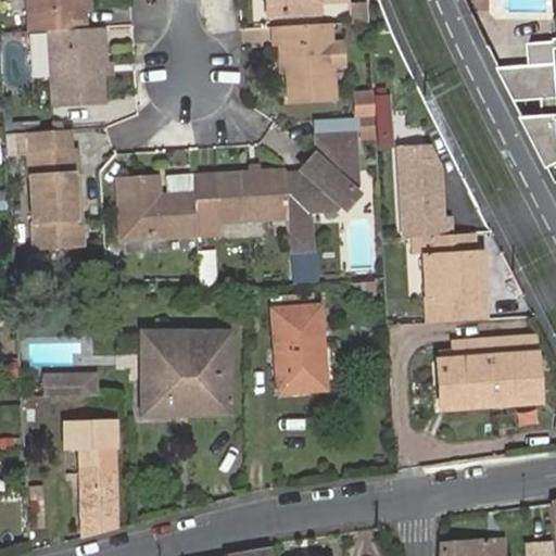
[(24,0),(26,33),(46,32),(81,29),(80,14),(79,0),(24,0)]
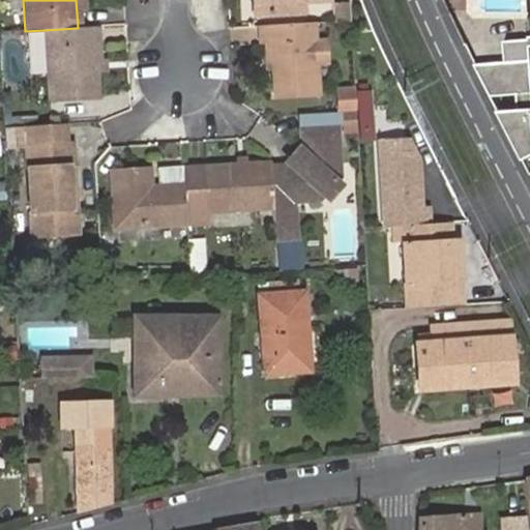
[(251,0),(253,10),(300,7),(299,0),(251,0)]
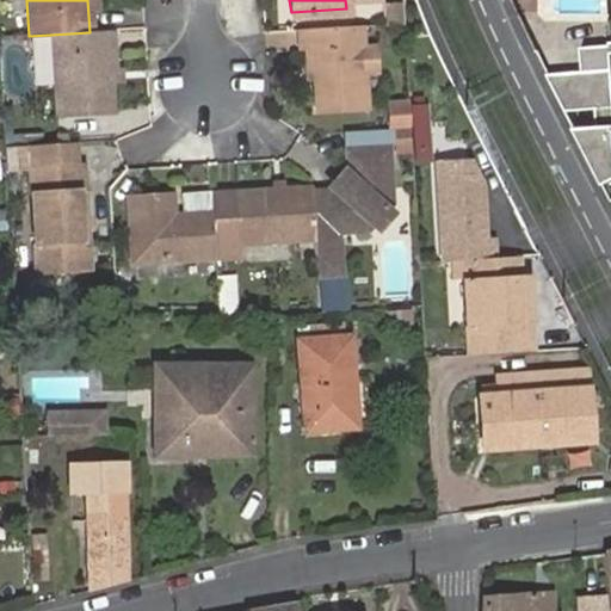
[(362,42),(360,20),(297,24),(298,47),(303,47),(304,47),(312,45),(313,73),(313,74),(315,109),(365,106),(363,66),(362,42)]
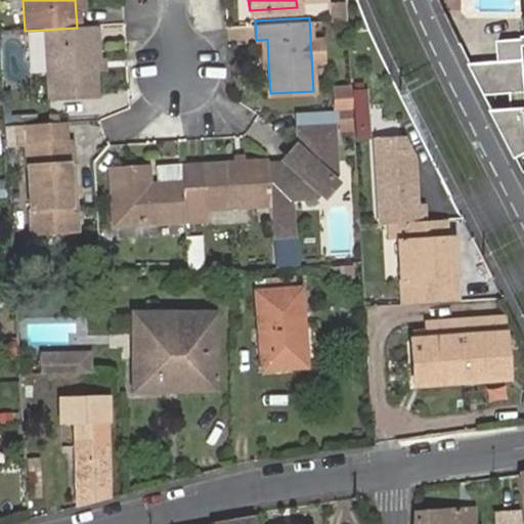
[(77,28),(43,30),(47,102),(96,99),(94,72),(98,72),(97,61),(95,27),(77,28)]
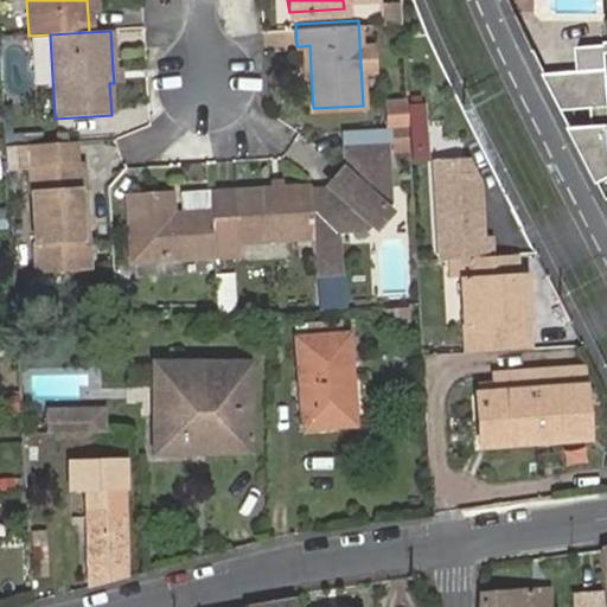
[(371,40),(359,42),(360,65),(372,65),(371,40)]
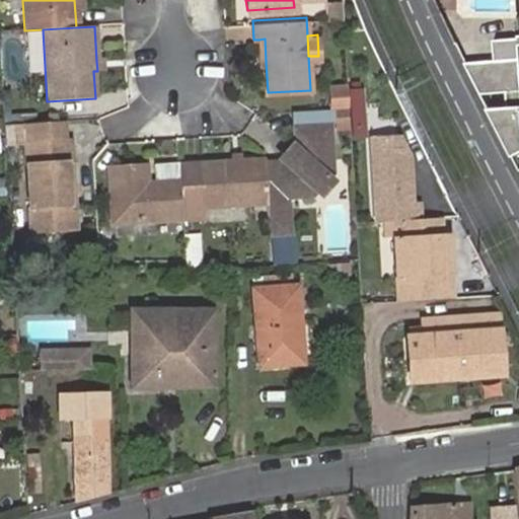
[(518,39),(493,41),(495,61),(518,59),(518,53),(518,46),(518,39)]
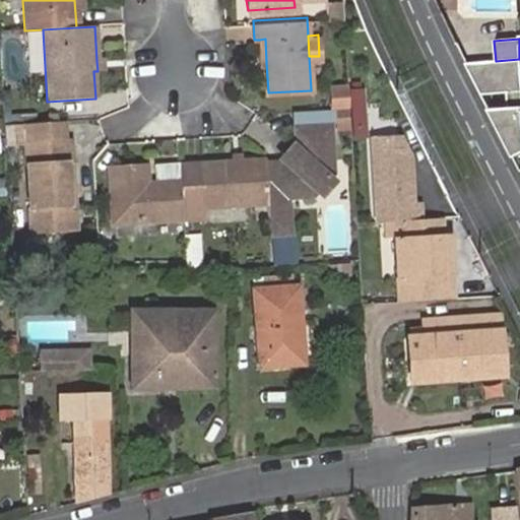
[(519,59),(496,61),(467,63),(482,94),(507,92),(509,111),(491,112),(519,171),(519,59)]
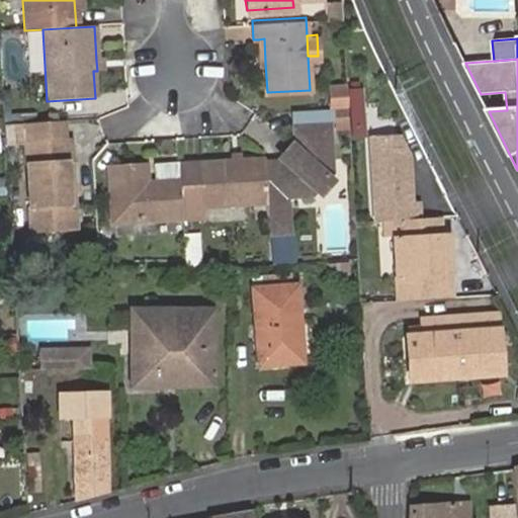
[(342,83),(326,84),(326,100),(343,100),(342,83)]
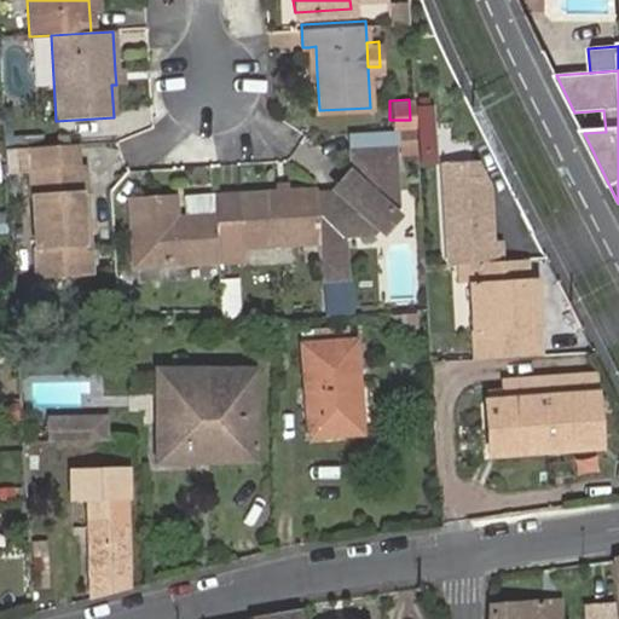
[(432,105),(415,106),(416,128),(417,154),(418,166),(437,165),(432,105)]
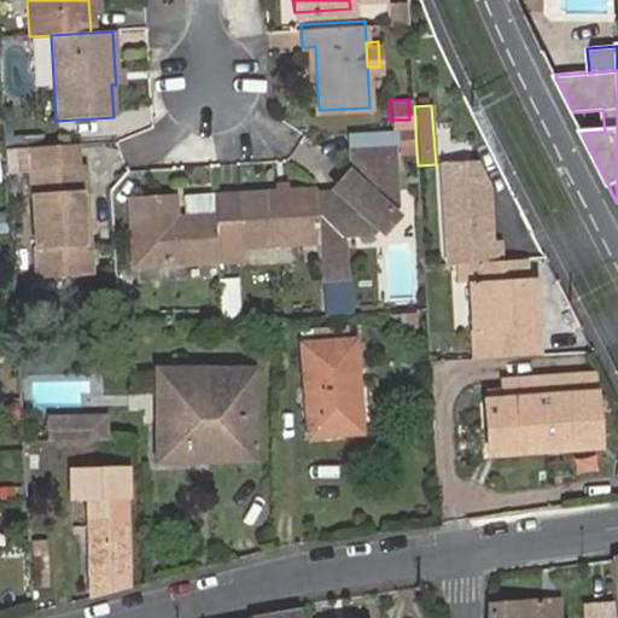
[(415,128),(397,130),(398,155),(417,153),(415,128)]
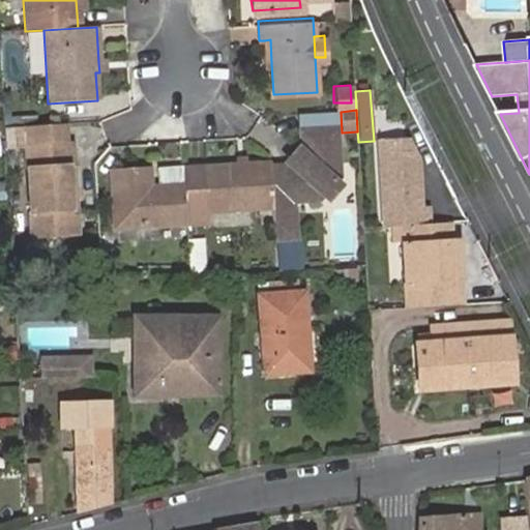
[(64,124),(47,125),(48,146),(65,145),(64,124)]
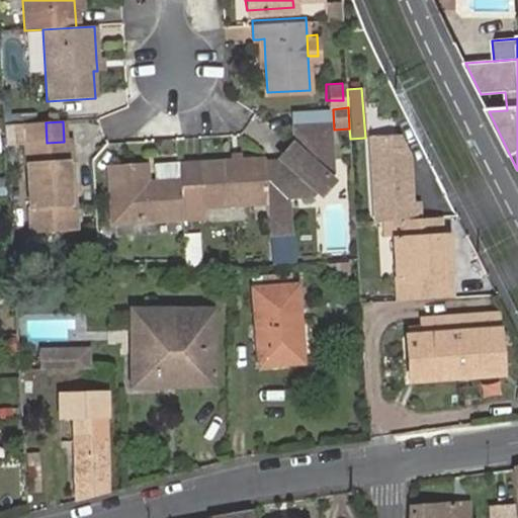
[(4,146),(24,145),(29,230),(68,228),(65,164),(71,164),(70,142),(64,142),(47,143),(46,122),(3,124),(4,146)]
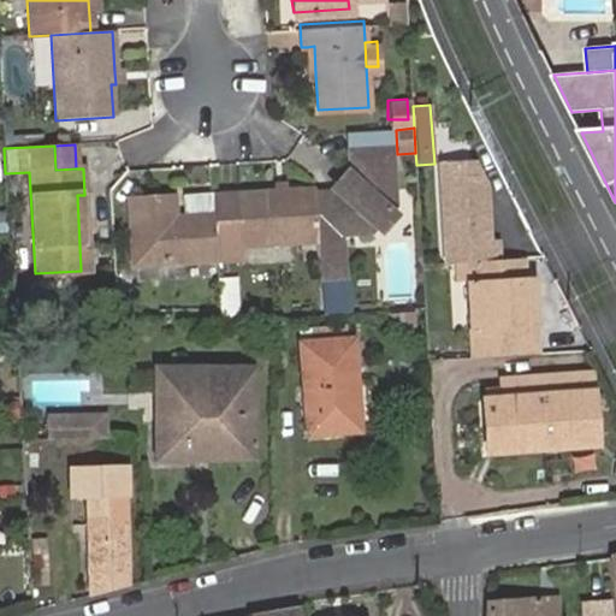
[(391,148),(347,152),(348,175),(332,193),(315,194),(318,240),(319,279),(344,278),(342,243),(339,243),(339,235),(369,234),(373,229),(390,211),(395,206),(391,148)]
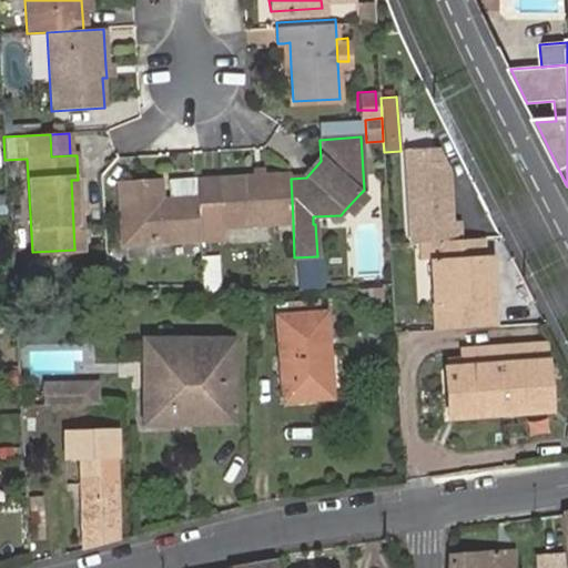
[(407,146),(409,239),(429,237),(462,235),(460,222),(453,220),(452,185),(446,185),(444,185),(444,178),(452,179),(436,146),(407,146)]
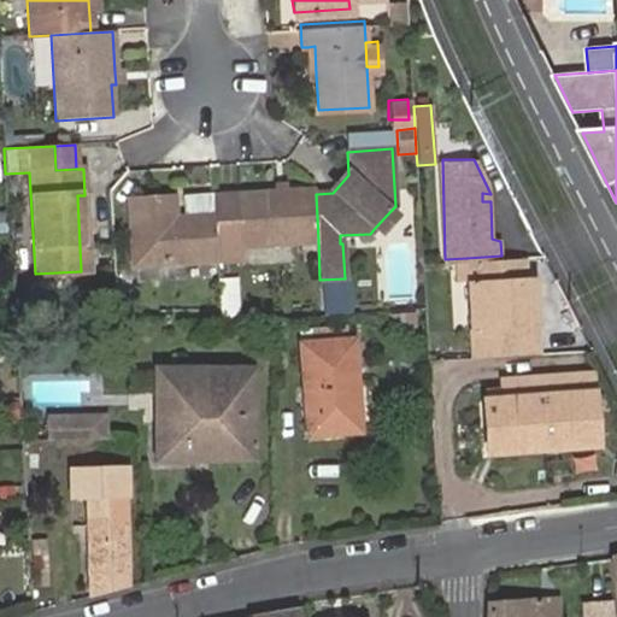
[(345,171),(328,189),(333,193),(348,175),(345,171)]
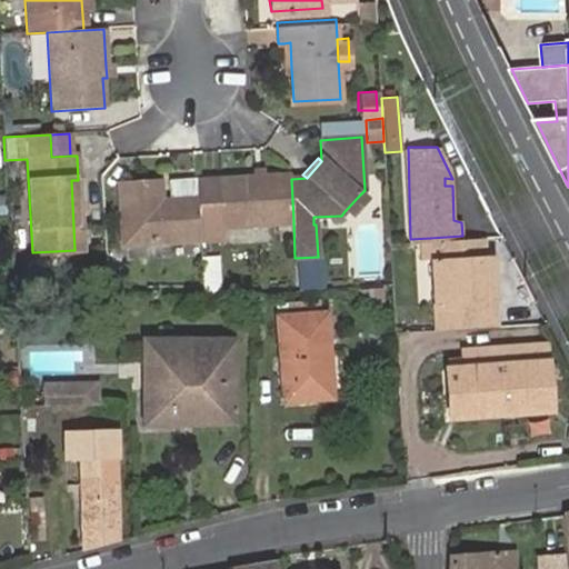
[(290,173),(218,178),(219,202),(197,205),(199,240),(221,238),(221,226),(293,221),(291,179),(290,173)]
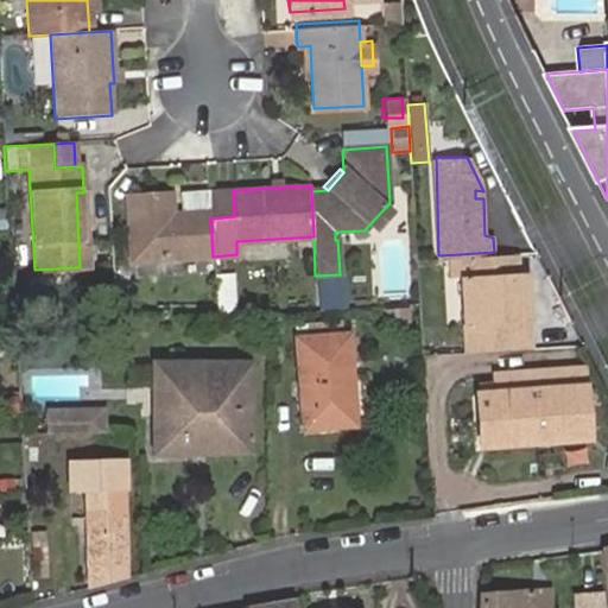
[(233,190),(209,191),(210,211),(210,219),(234,216),(233,190)]
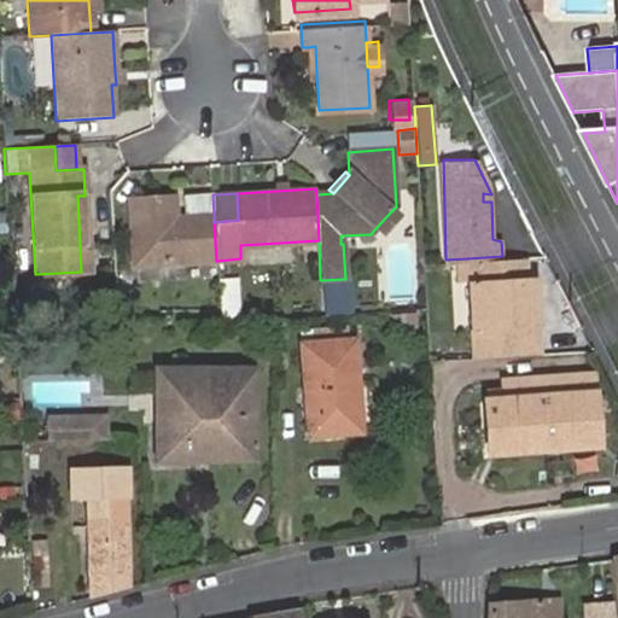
[(213,194),(184,197),(186,217),(214,215),(213,194)]
